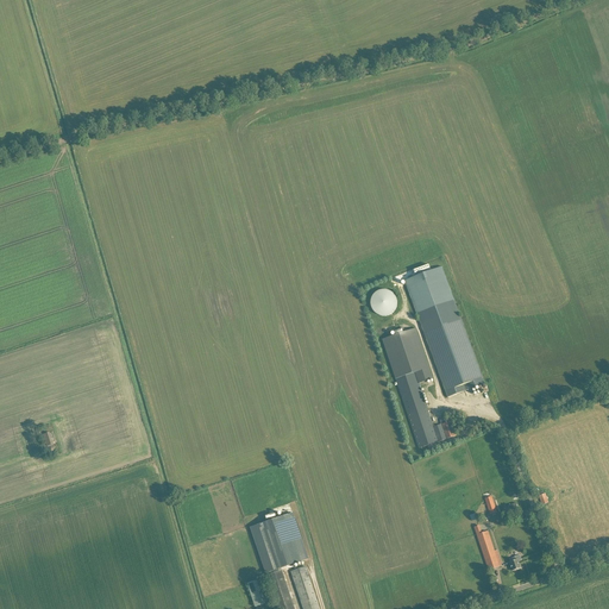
[(485,384),(454,300),(441,267),(405,281),(418,314),(449,397),(485,384)]
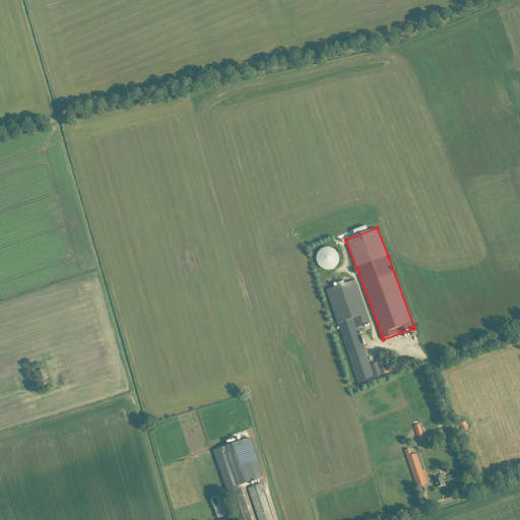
[(330,248),(329,248),(327,247),(326,248),(324,248),(323,249),(322,249),(320,250),(319,252),(318,253),(318,254),(317,256),(317,257),(317,259),(317,260),(317,262),(318,263),(318,264),(319,266),(320,267),(321,268),(323,269),(324,269),(326,270),(327,270),(329,270),(330,270),(332,269),(333,269),(334,268),(335,267),(336,266),(337,265),(338,263),(339,262),(339,260),(339,259),(339,257),(339,256),(338,255),(338,253),(337,252),(336,251),(335,250),(333,249),(332,248),(330,248)]
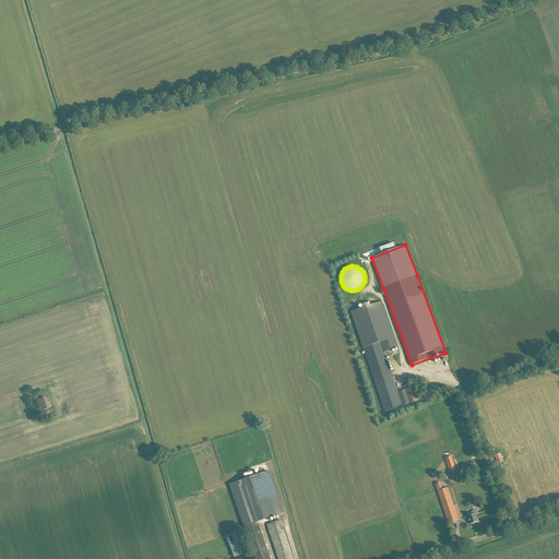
[(352,312),(364,348),(381,342),(384,352),(397,347),(382,301),(371,305),(370,301),(363,304),(364,308),(352,312)]
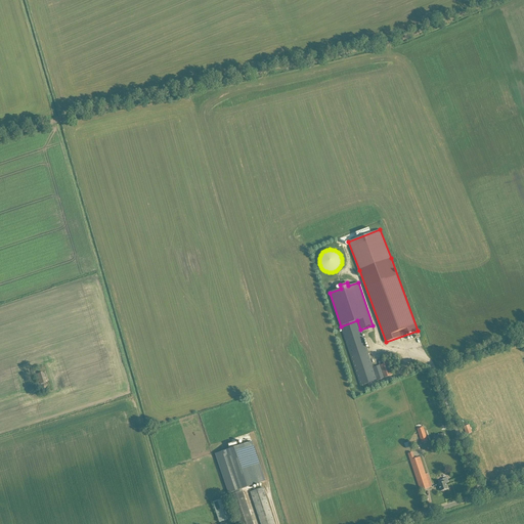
[(360,386),(373,382),(384,378),(392,376),(388,362),(383,364),(382,360),(379,361),(380,365),(376,366),(373,365),(363,339),(360,330),(357,320),(341,326),(360,386)]
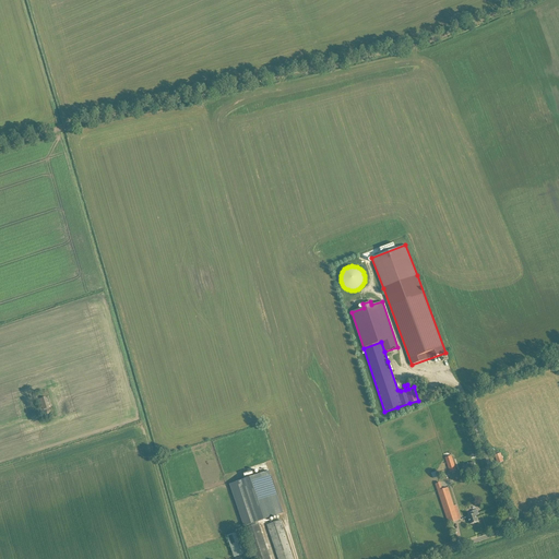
[(46,397),(39,399),(43,409),(49,407),(46,397)]
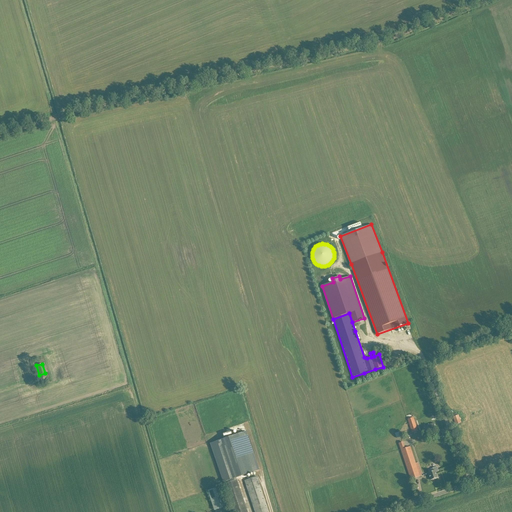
[(412,433),(413,433),(418,431),(413,418),(408,419),(412,433)]
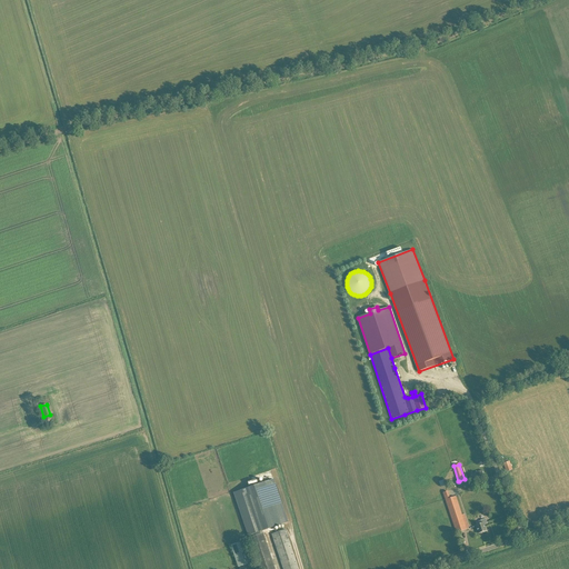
[(273,479),(260,483),(258,479),(248,482),(249,487),(233,492),(248,536),(288,522),(273,479)]
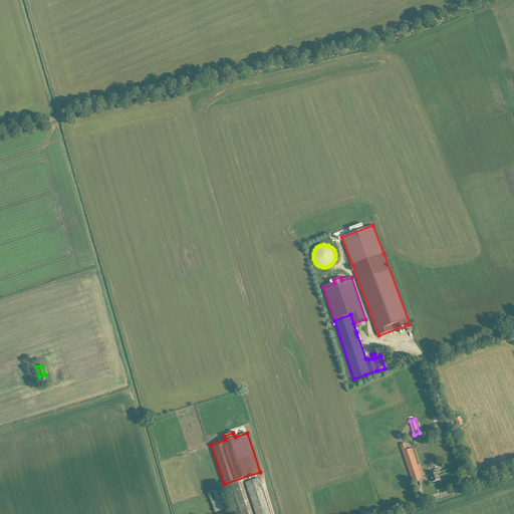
[(403,452),(413,481),(422,478),(412,449),(407,450),(405,444),(401,445),(403,452)]
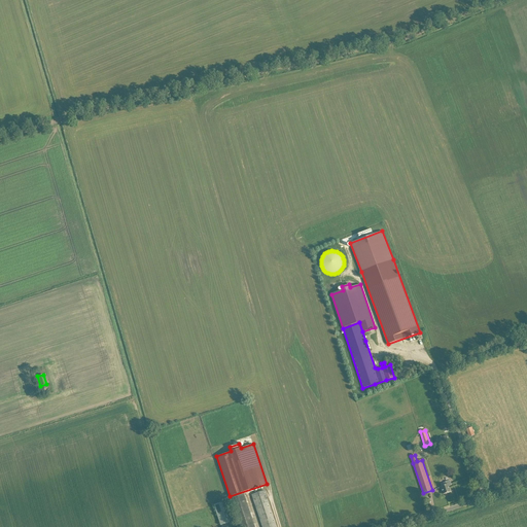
[(451,492),(449,486),(452,485),(450,481),(446,482),(447,485),(441,487),(443,494),(451,492)]
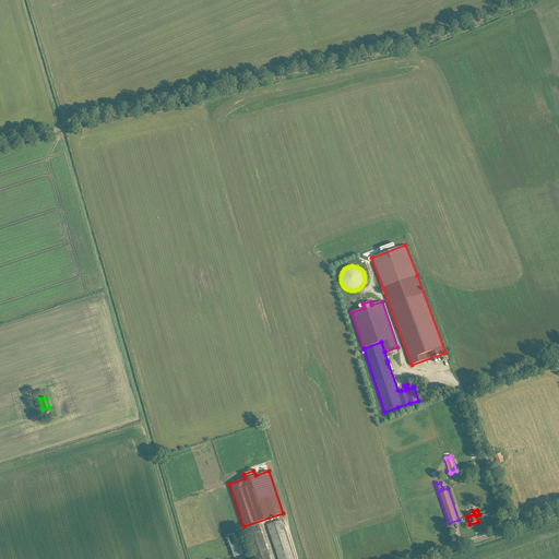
[(293,558),(280,520),(266,524),(277,558),(293,558)]
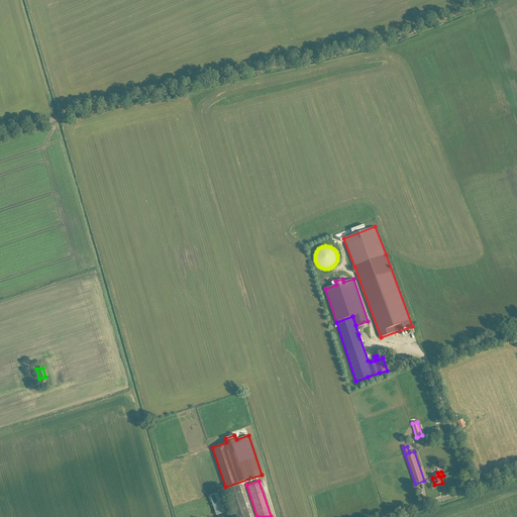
[(249,516),(238,485),(226,489),(235,516),(249,516)]
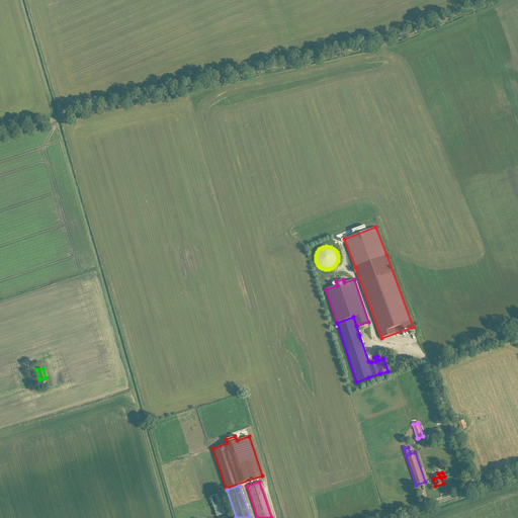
[(209,497),(217,517),(229,512),(223,493),(209,497)]
